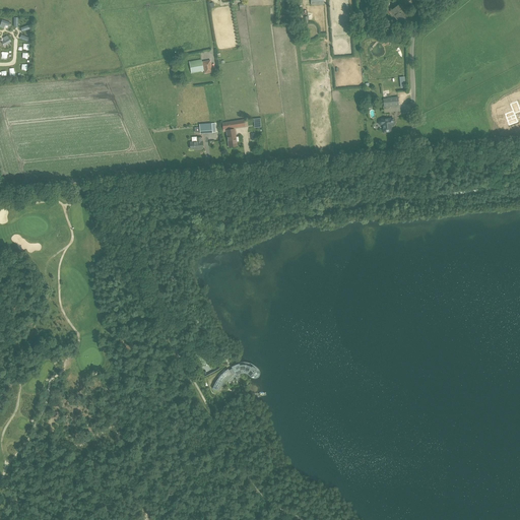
[(399,22),(408,15),(399,4),(390,11),(399,22)]
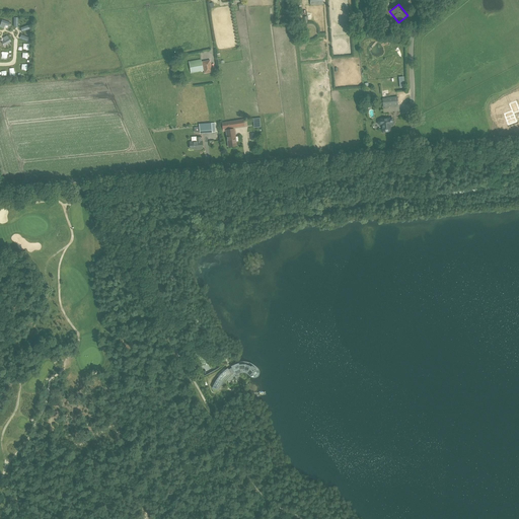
[(191,73),(203,71),(201,59),(189,62),(191,73)]
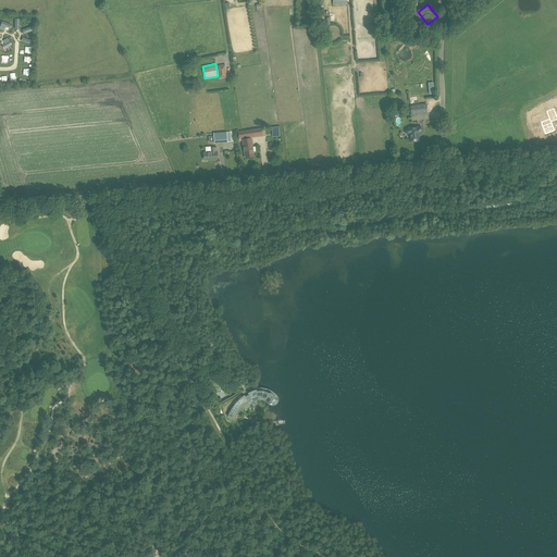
[(227,77),(225,64),(217,65),(219,79),(227,77)]
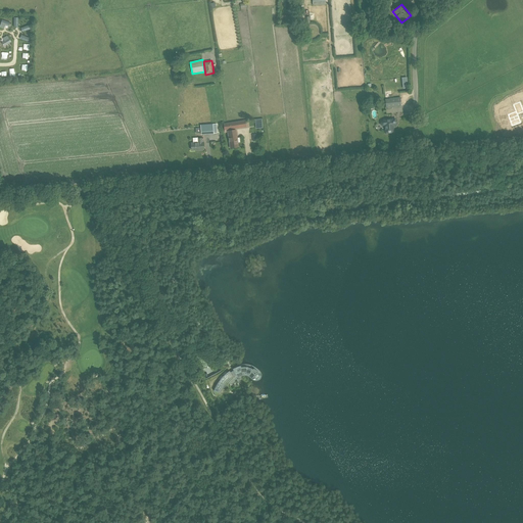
[(385,100),(386,108),(401,106),(400,98),(385,100)]
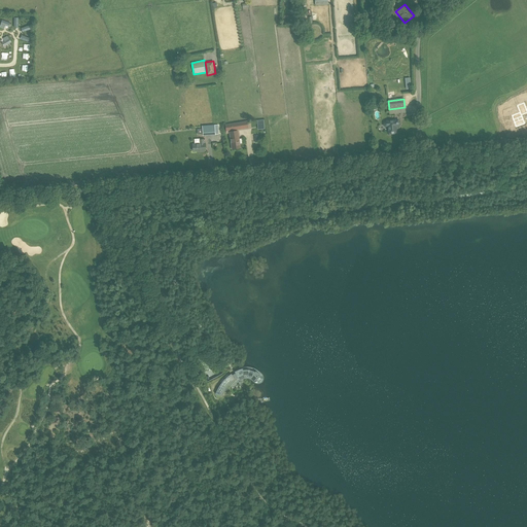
[(512,115),(517,127),(525,124),(522,115),(526,112),(526,110),(524,103),(518,106),(520,112),(512,115)]
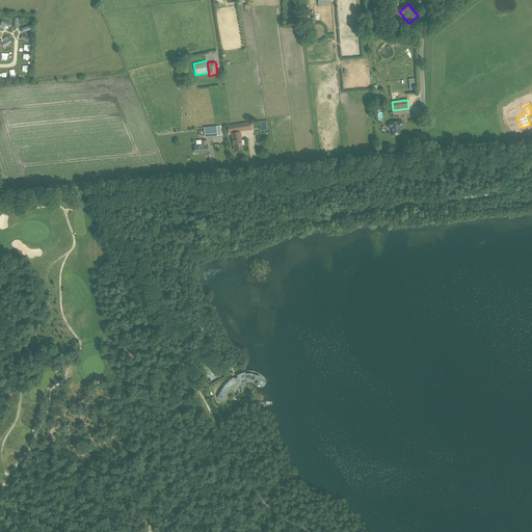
[(250,129),(249,122),(228,126),(229,132),(250,129)]
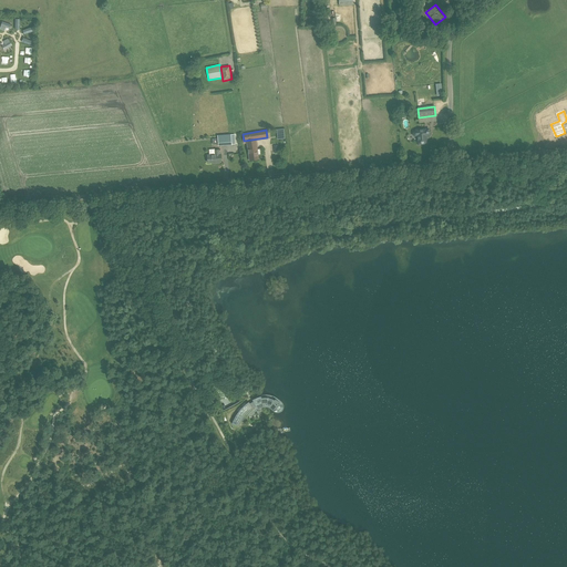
[(425,130),(416,130),(416,131),(415,131),(414,131),(413,132),(413,134),(413,135),(414,136),(415,136),(418,136),(418,144),(421,144),(422,145),(425,144),(425,143),(426,143),(426,140),(426,138),(426,133),(429,133),(429,130),(425,130)]
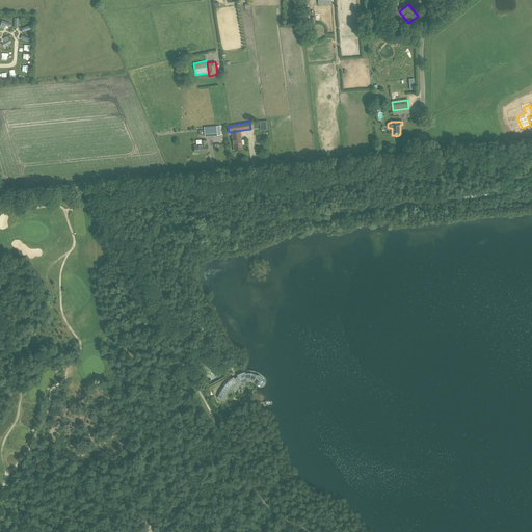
[(216,126),(204,127),(205,137),(217,136),(216,126)]
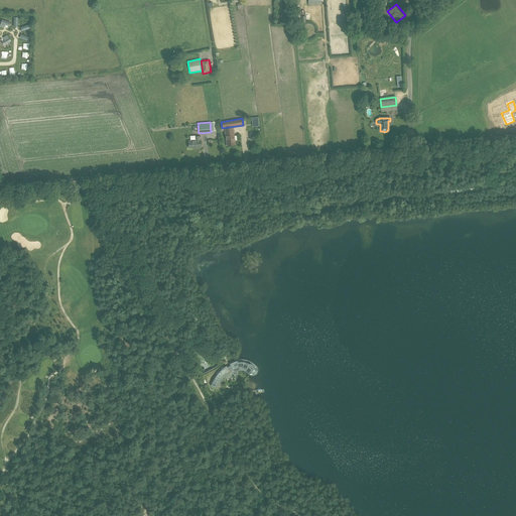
[(235,145),(233,128),(225,129),(227,146),(235,145)]
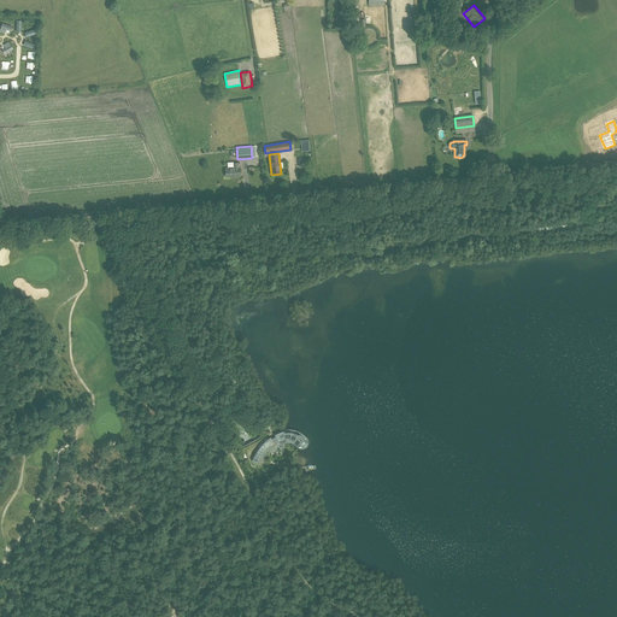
[(234,169),(225,169),(225,171),(224,172),(224,176),(225,176),(227,177),(234,176),(234,177),(241,177),(240,168),(239,168),(238,163),(234,164),(234,169)]
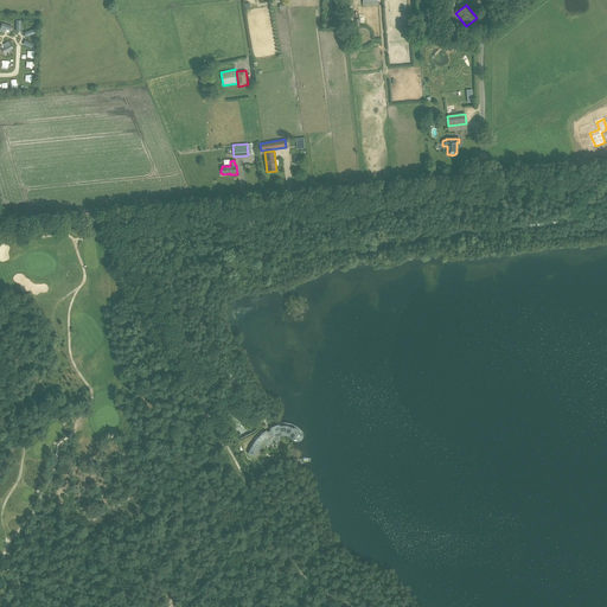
[(282,435),(282,434),(283,434),(283,435),(285,435),(286,435),(287,435),(288,435),(289,435),(291,436),(291,435),(291,434),(292,434),(295,438),(296,436),(298,439),(299,438),(300,438),(301,438),(301,436),(302,435),(302,434),(301,433),(300,432),(300,430),(299,430),(299,429),(295,427),(295,428),(294,428),(293,428),(287,426),(286,426),(285,426),(283,426),(282,426),(281,426),(280,425),(279,425),(275,426),(274,427),(273,427),(272,428),(269,423),(238,440),(249,460),(282,442),(280,435),(281,435),(282,435)]
